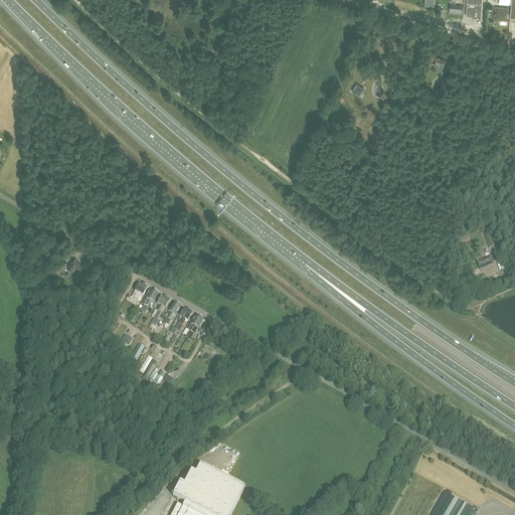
[(482,0),(467,0),(466,15),(481,20),(482,0)]
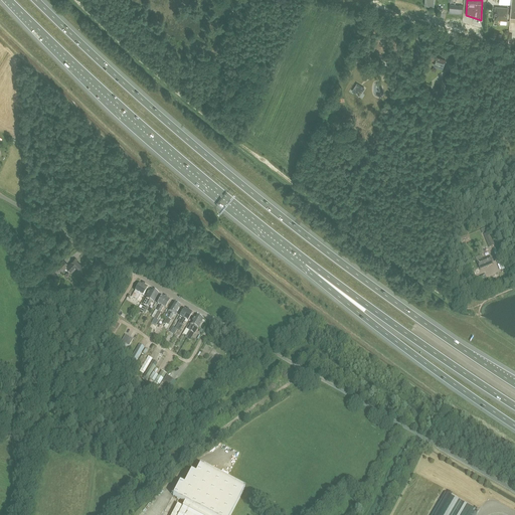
[(450,13),(462,14),(463,6),(451,5),(450,13)]
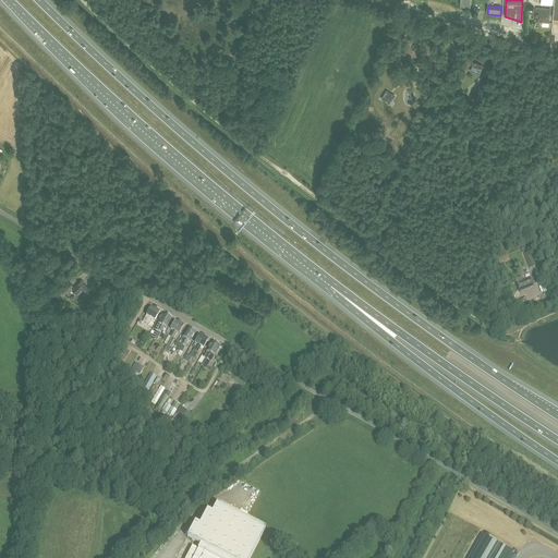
[(536,22),(549,23),(550,9),(537,8),(536,22)]
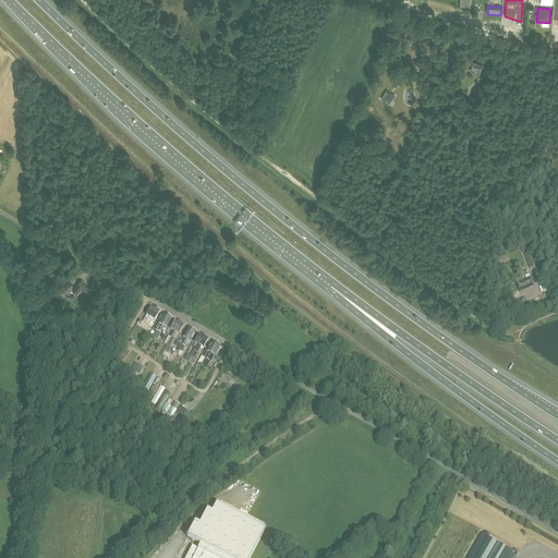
[(474,63),(471,72),(478,74),(480,70),(481,70),(482,65),(474,63)]
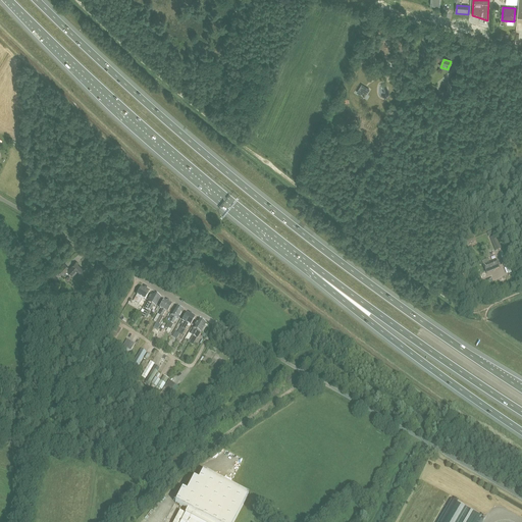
[(364,98),(370,90),(361,85),(356,93),(364,98)]
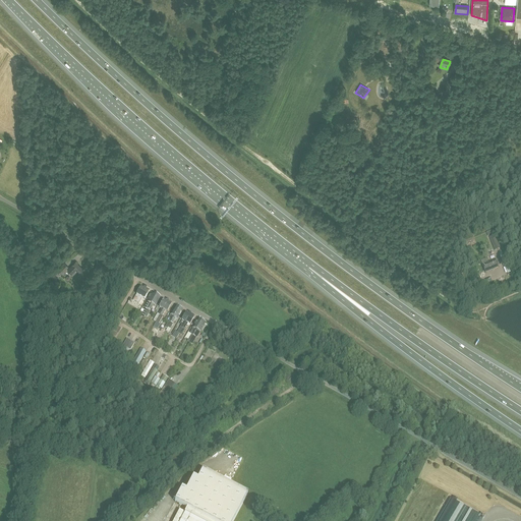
[(500,249),(495,235),(489,237),(495,251),(500,249)]
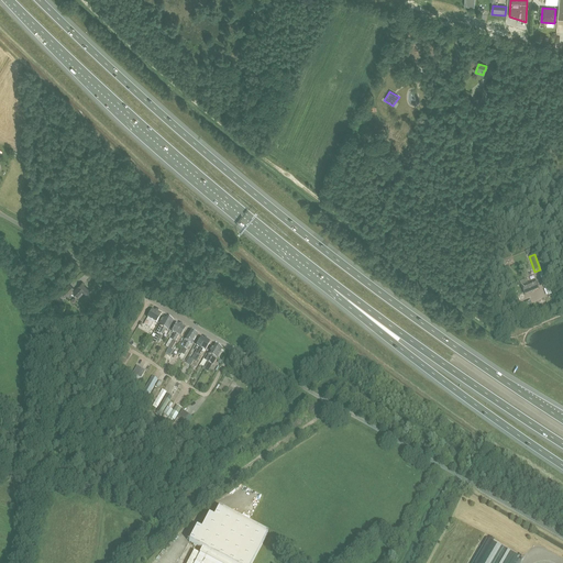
[(521,286),(523,295),(539,289),(536,280),(528,283),(528,284),(521,286)]
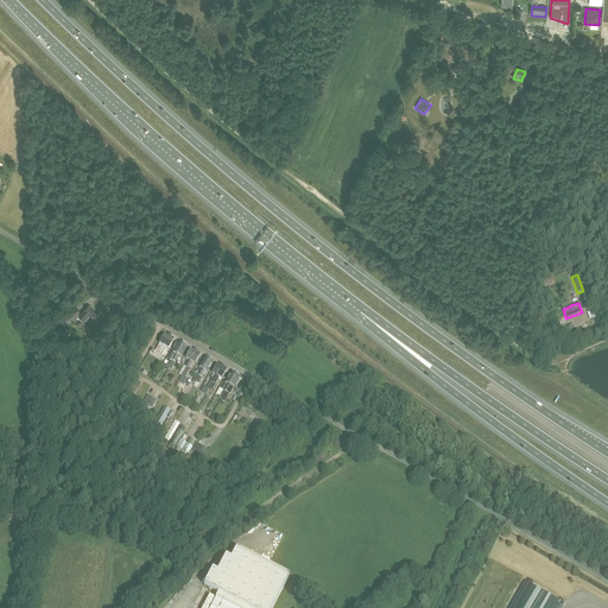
[(96,314),(90,308),(88,305),(78,315),(84,322),(90,316),(93,318),(96,314)]
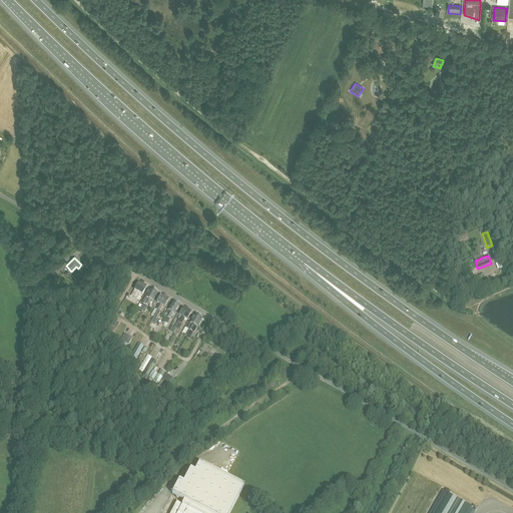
[(55,267),(60,271),(68,264),(63,259),(55,267)]
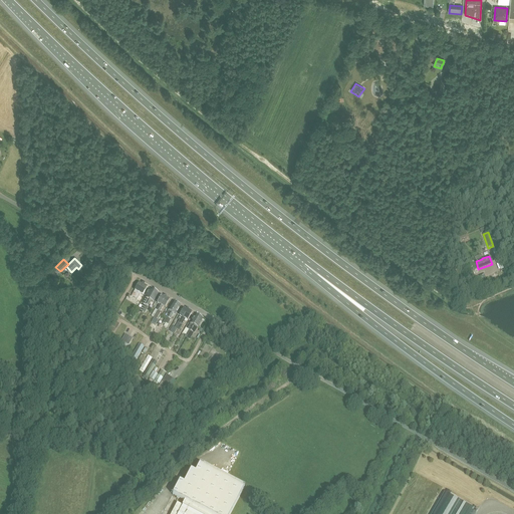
[(138,299),(141,294),(143,294),(147,287),(140,283),(132,296),(138,299)]
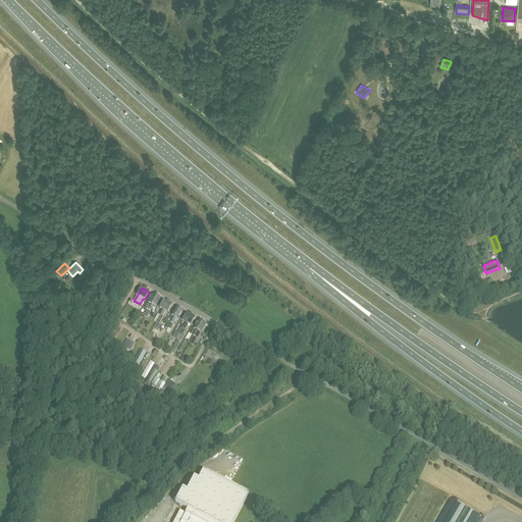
[(145,316),(149,310),(157,296),(153,294),(152,297),(150,296),(149,298),(150,299),(145,308),(146,309),(141,317),(144,318),(145,316)]
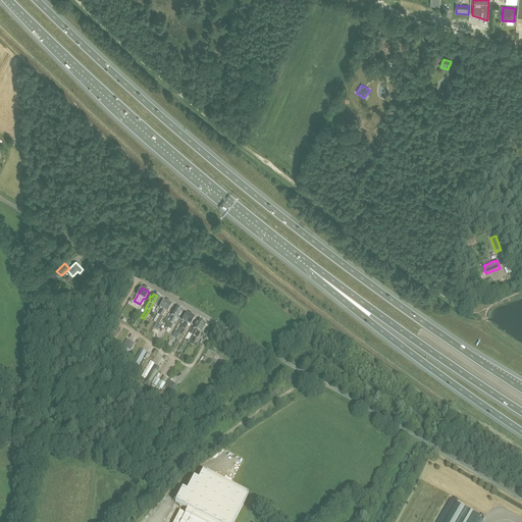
[(161,298),(157,296),(149,310),(145,316),(147,317),(150,311),(153,306),(156,307),(161,298)]
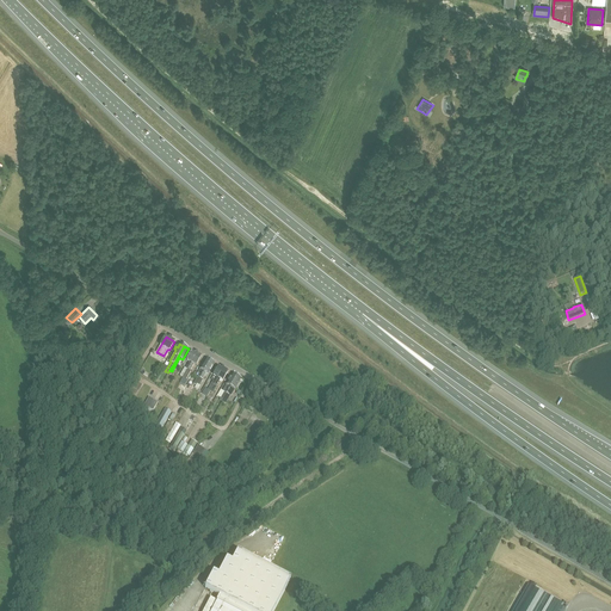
[(190,362),(186,369),(185,368),(180,376),(183,378),(187,370),(197,353),(192,351),(186,360),(190,362)]
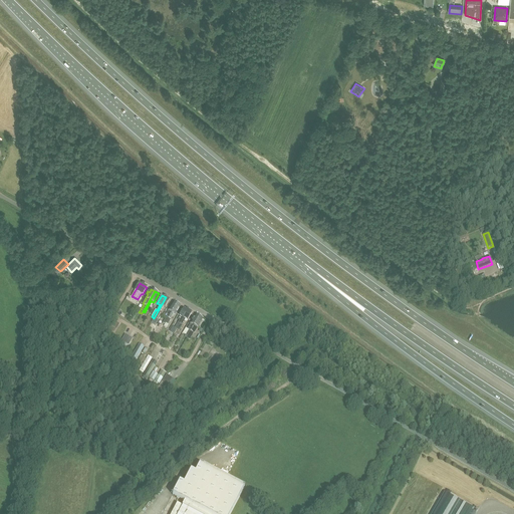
[(170,300),(166,297),(158,311),(154,318),(157,319),(161,312),(160,312),(163,306),(166,308),(170,300)]
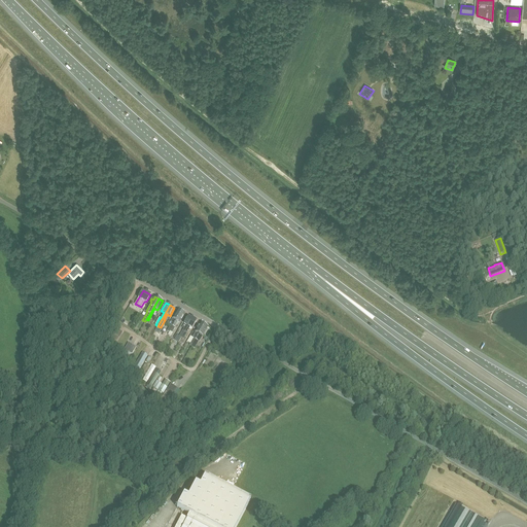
[(169,332),(170,331),(174,324),(181,312),(178,310),(172,319),(171,322),(172,322),(171,325),(167,331),(169,332)]
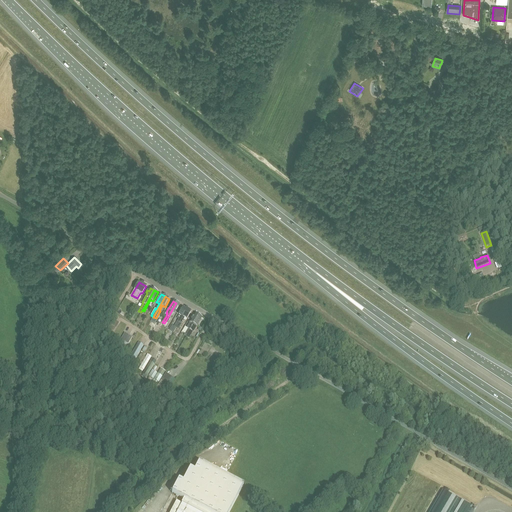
[(176,303),(169,315),(165,322),(167,323),(171,316),(173,317),(174,314),(180,305),(176,303)]
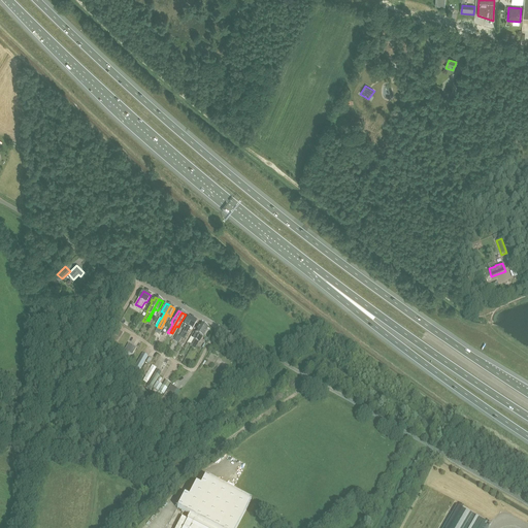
[(182,338),(193,319),(189,317),(185,325),(187,326),(184,331),(183,331),(179,337),(182,338)]
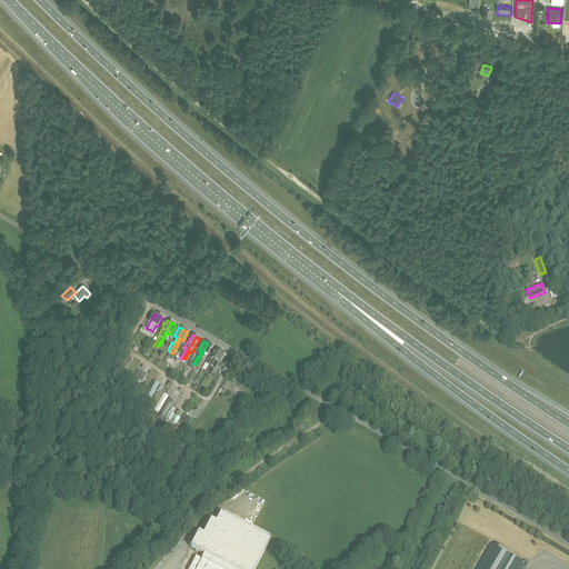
[(212,346),(208,343),(196,365),(198,366),(202,360),(201,359),(205,353),(208,355),(212,346)]
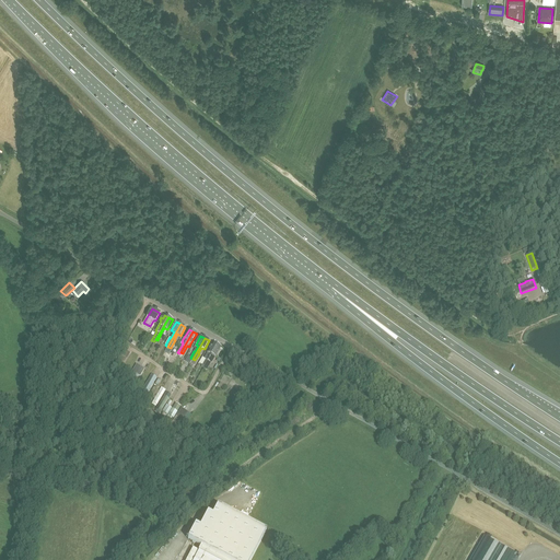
[(203,369),(217,346),(212,342),(207,352),(208,353),(205,359),(206,360),(202,365),(201,368),(203,369)]
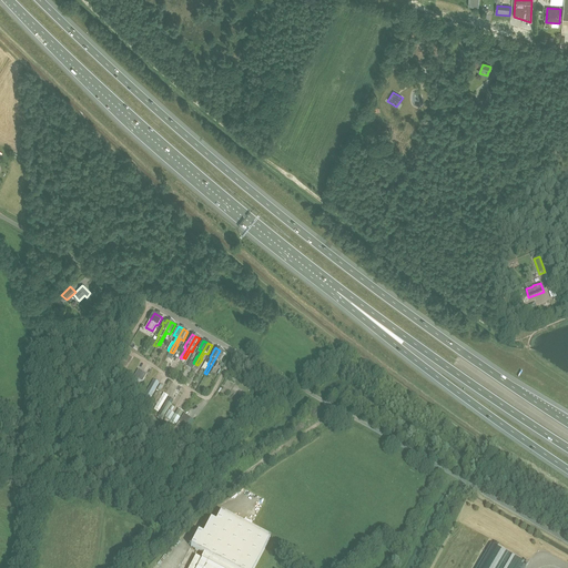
[(224,353),(220,351),(206,374),(210,375),(213,367),(215,368),(224,353)]
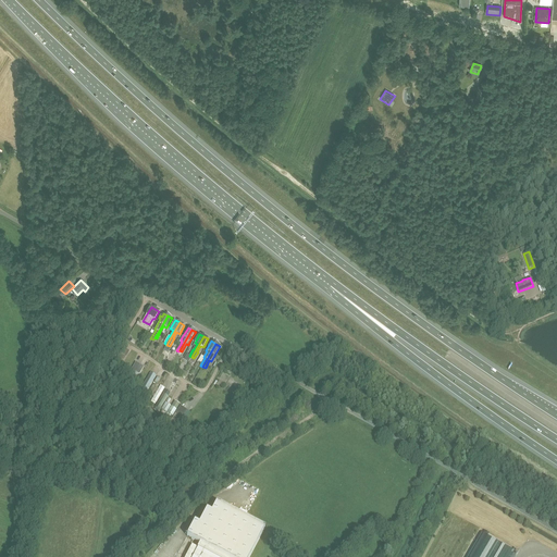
[(120,353),(116,359),(114,363),(120,367),(122,362),(125,356),(126,357),(130,351),(123,347),(120,353)]
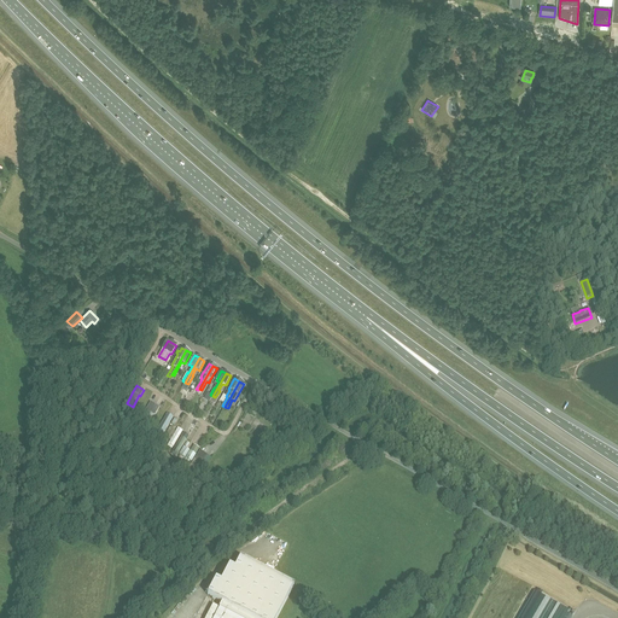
[(149,415),(155,404),(151,402),(146,410),(144,413),(149,415)]
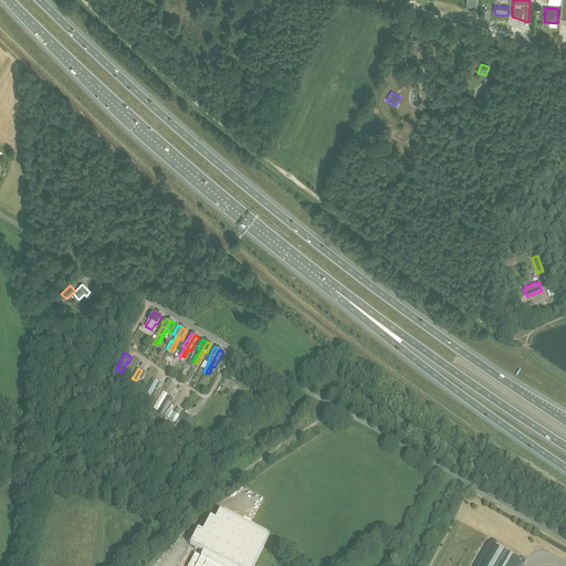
[(146,373),(142,370),(136,380),(140,383),(142,380),(146,373)]
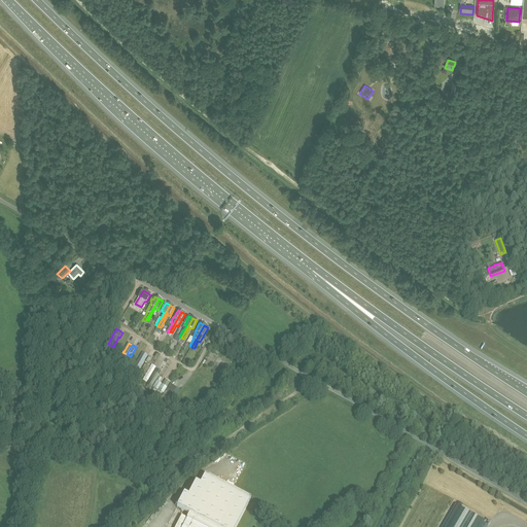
[(134,367),(139,371),(148,356),(143,353),(134,367)]
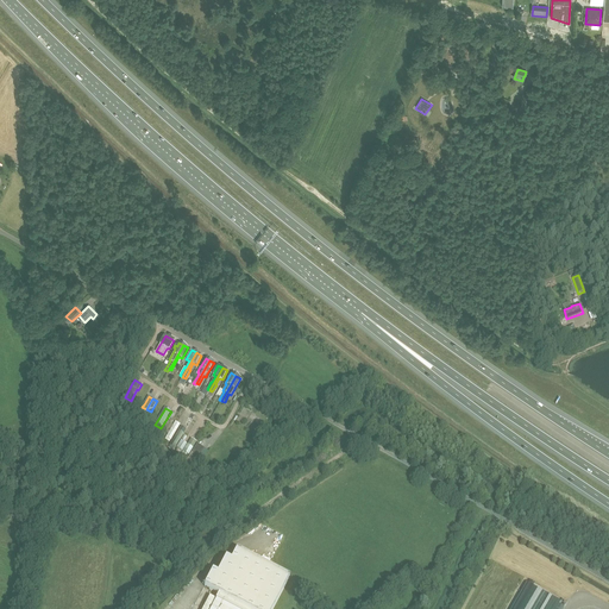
[(162,431),(167,433),(173,424),(168,421),(162,431)]
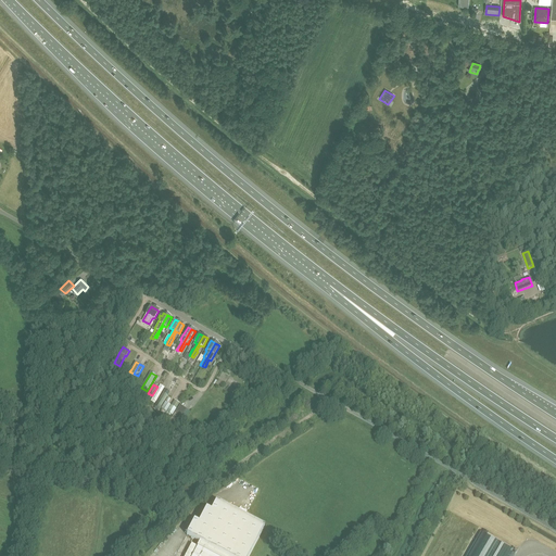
[(158,388),(158,387),(152,395),(153,396),(151,400),(155,402),(161,393),(159,392),(162,386),(160,384),(158,388)]
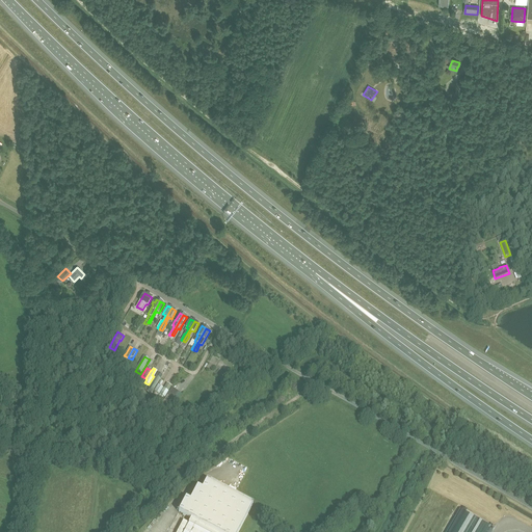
[(153,380),(149,387),(148,389),(152,392),(154,390),(157,383),(153,380)]
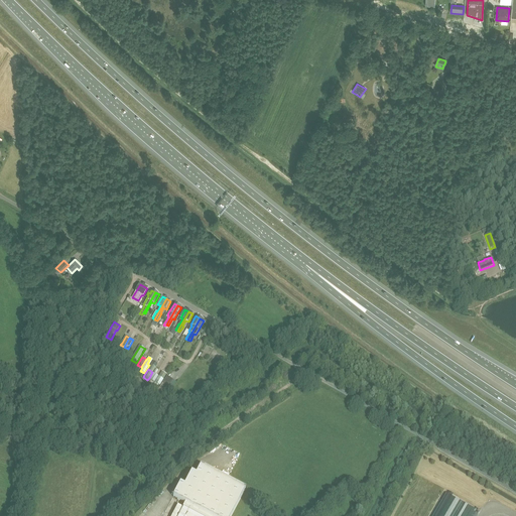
[(161,372),(159,376),(155,383),(155,384),(158,386),(159,385),(160,386),(166,374),(161,372)]
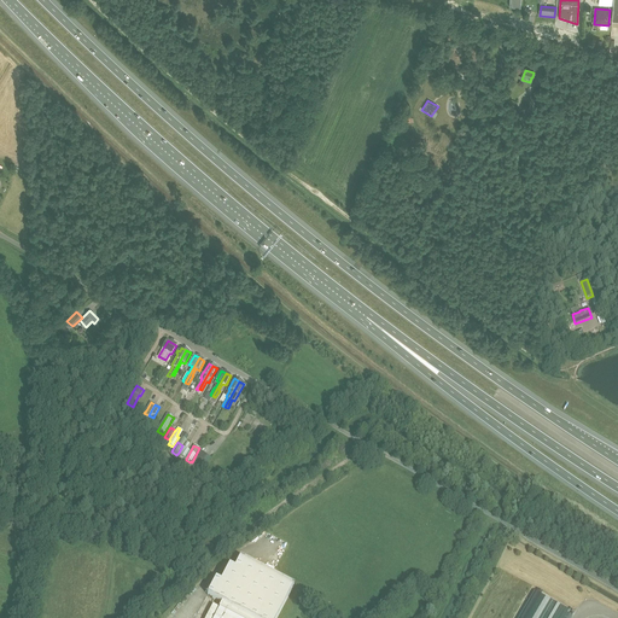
[(186,459),(191,450),(184,447),(179,455),(186,459)]
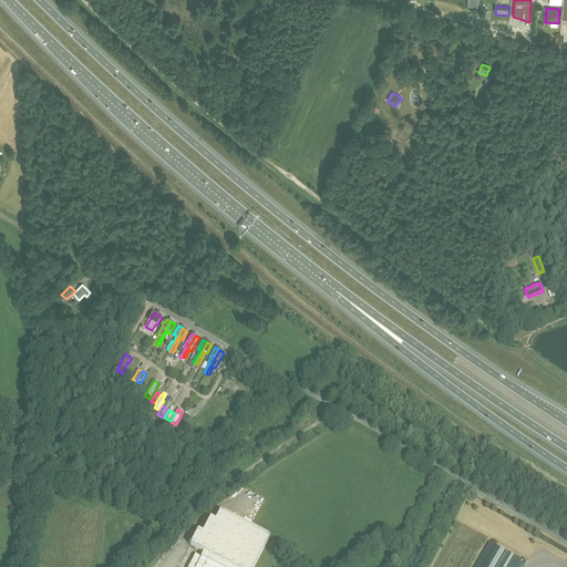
[(173,429),(179,434),(191,418),(184,413),(173,429)]
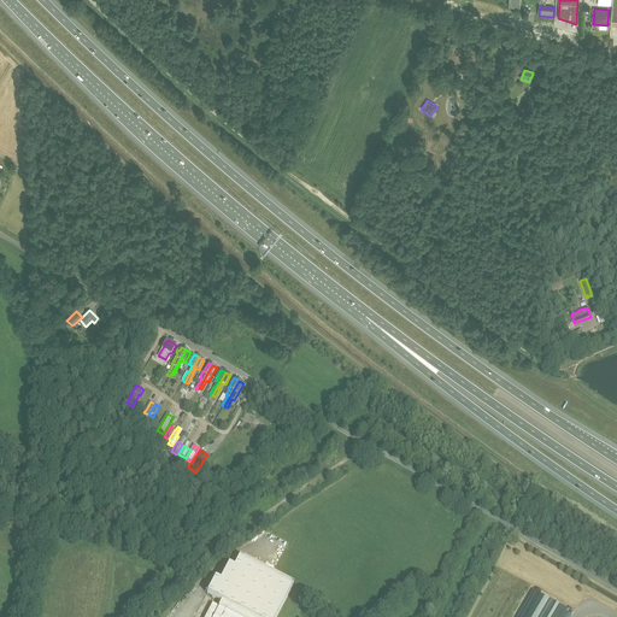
[(215,599),(221,601),(222,603),(219,607),(216,613),(213,616),(276,616),(289,592),(293,586),(292,585),(274,575),(240,557),(234,568),(229,565),(223,576),(221,581),(215,579),(209,589),(206,594),(215,599)]
